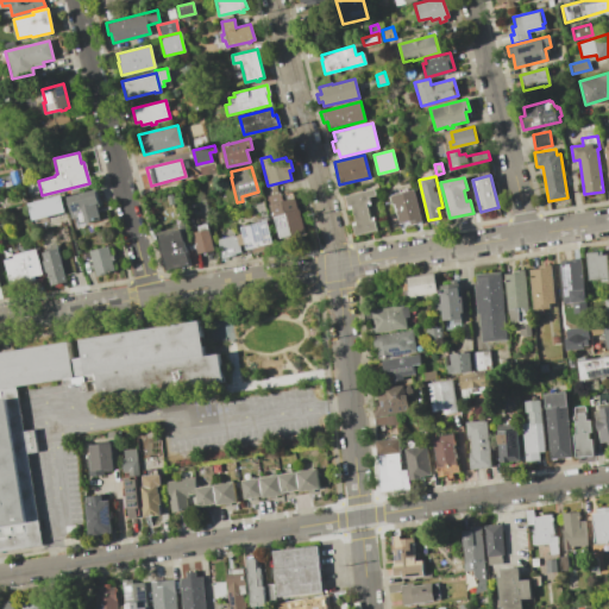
[(374,188),(376,194),(369,196),(370,203),(366,205),(370,218),(374,217),(377,230),(355,236),(351,223),(355,221),(351,208),(347,209),(344,196),(374,188)]
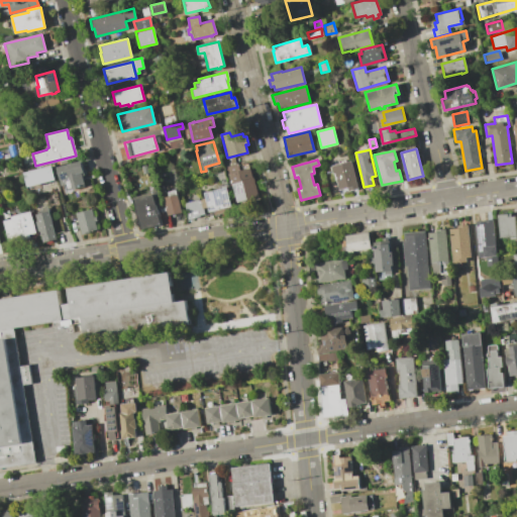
[(81,161),(83,172),(81,173),(84,187),(67,191),(65,185),(60,186),(56,167),(81,161)]
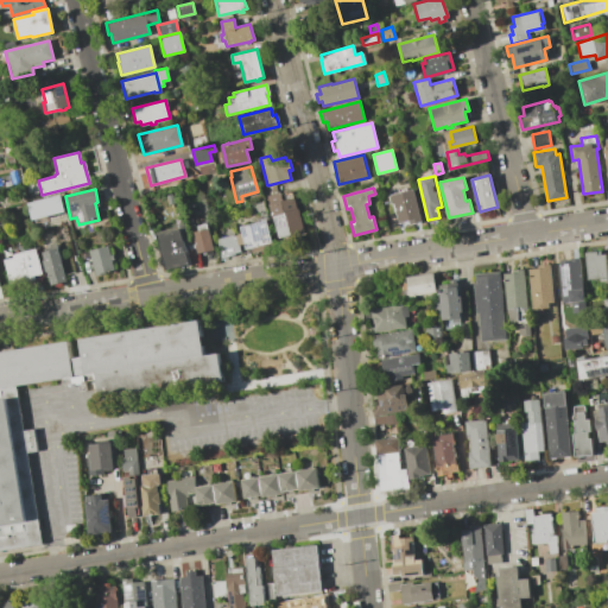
[(413,189),(422,221),(410,225),(409,221),(399,223),(394,203),(391,204),(388,196),(413,189)]
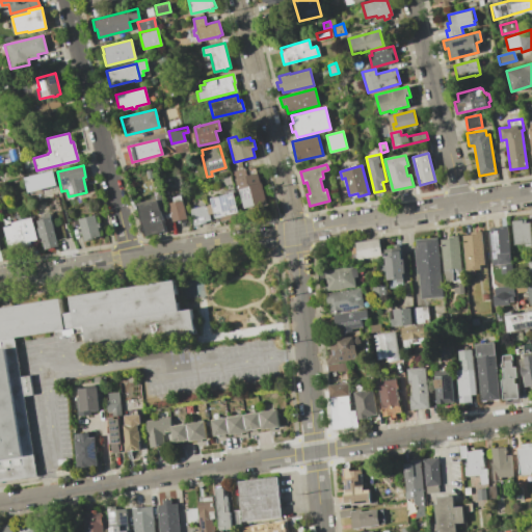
[(257,173),(260,183),(261,182),(266,203),(244,208),(241,195),(239,196),(232,171),(244,168),(246,176),(257,173)]
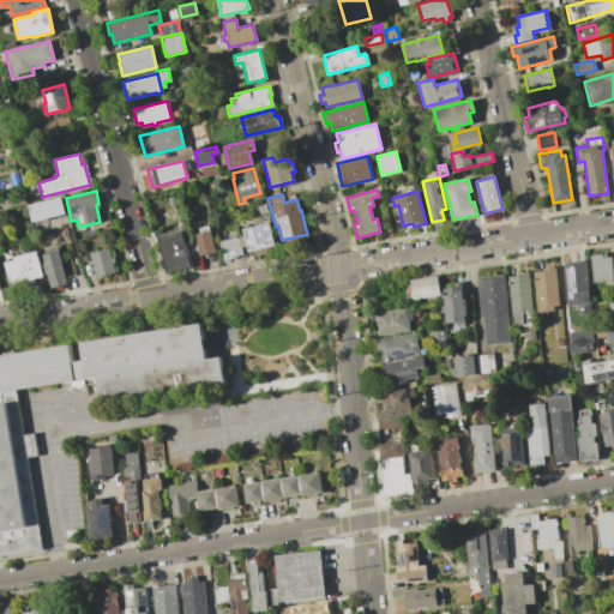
[(62,197),(66,214),(32,222),(29,204),(62,197)]
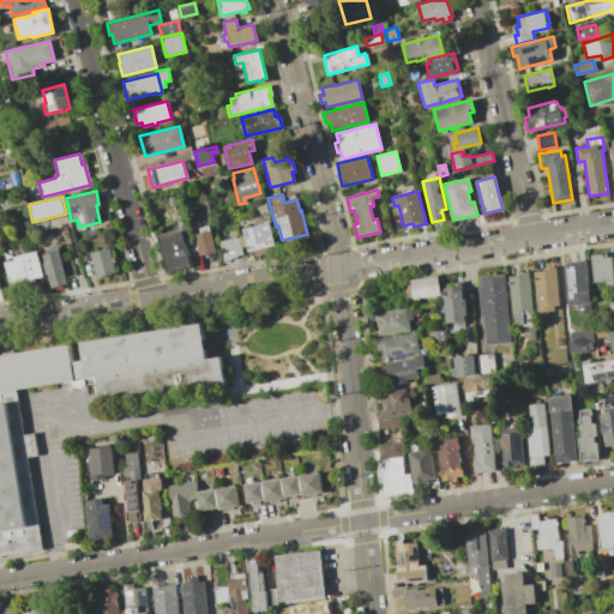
[(234,236),(234,238),(238,238),(244,234),(242,228),(269,222),(276,250),(253,256),(252,250),(248,251),(247,246),(241,247),(242,253),(238,254),(239,257),(223,260),(217,241),(234,236)]
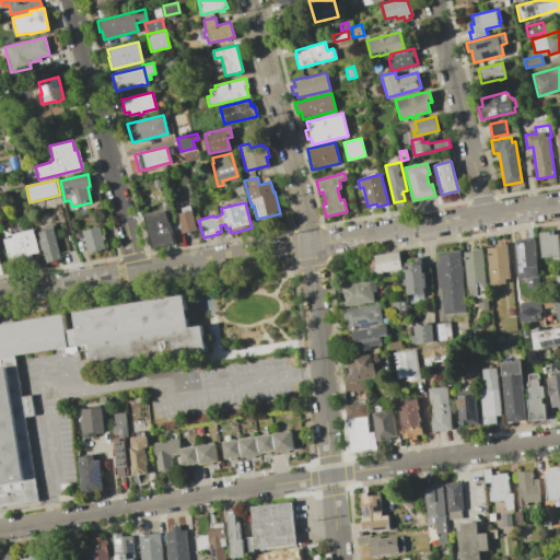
[(158,210),(156,208),(168,205),(170,211),(166,211),(174,244),(152,249),(143,213),(158,210)]
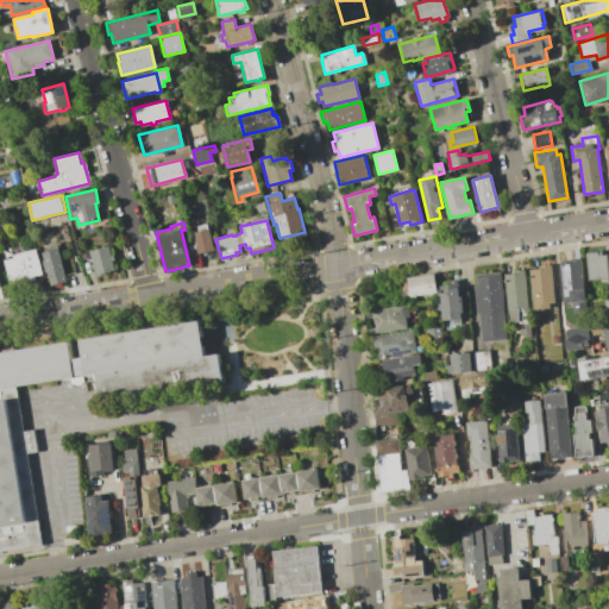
[(198,231),(196,226),(207,224),(213,250),(198,253),(192,233),(198,231)]
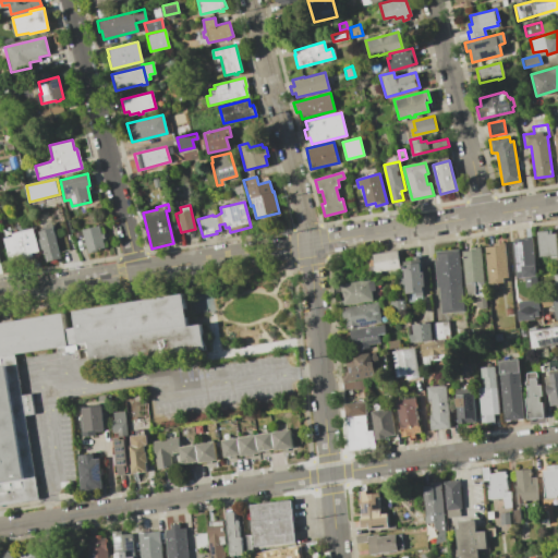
[(99,225),(101,233),(104,233),(105,238),(102,238),(105,249),(87,253),(85,244),(83,245),(82,242),(85,241),(82,229),(99,225)]
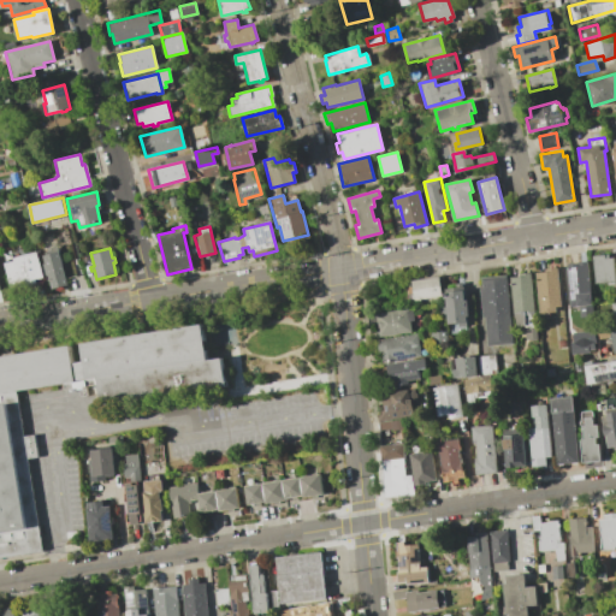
[(13,260),(12,258),(36,252),(42,277),(35,279),(36,284),(10,290),(4,262),(13,260)]
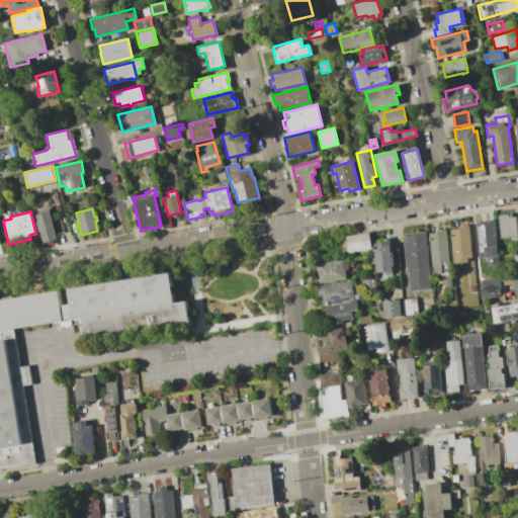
[(34,214),(48,211),(56,239),(41,243),(40,237),(39,237),(38,234),(39,234),(38,231),(37,232),(34,222),(36,222),(34,214)]
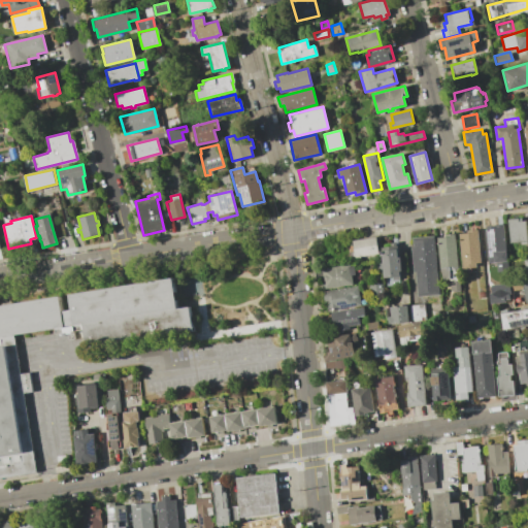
[(519,219),(519,221),(526,221),(527,241),(510,242),(508,219),(519,219)]
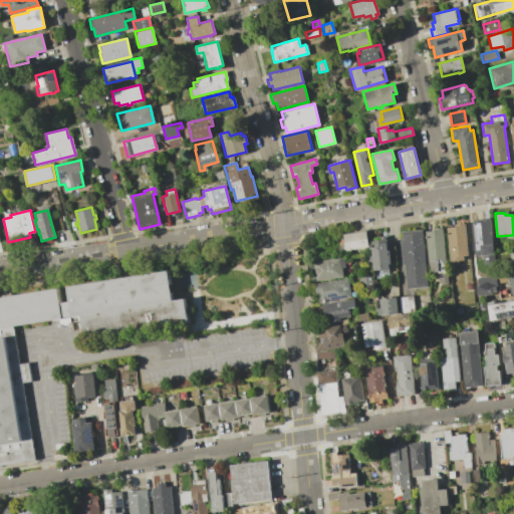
[(474,220),(491,219),(494,263),(485,264),(484,255),(476,255),(474,220)]
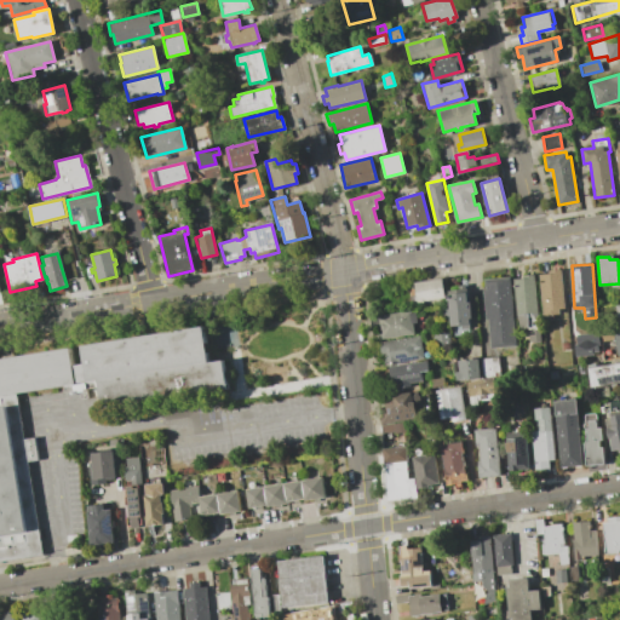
[(540,274),(549,273),(549,270),(562,269),(564,308),(560,308),(561,313),(544,315),(540,274)]
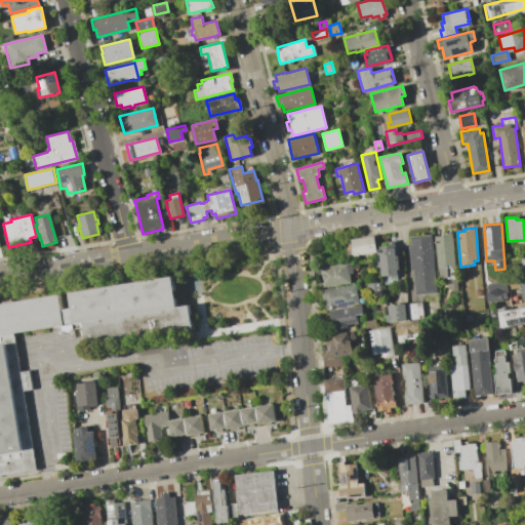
[(453,232),(457,290),(447,291),(446,277),(438,277),(435,236),(443,235),(443,233),(453,232)]
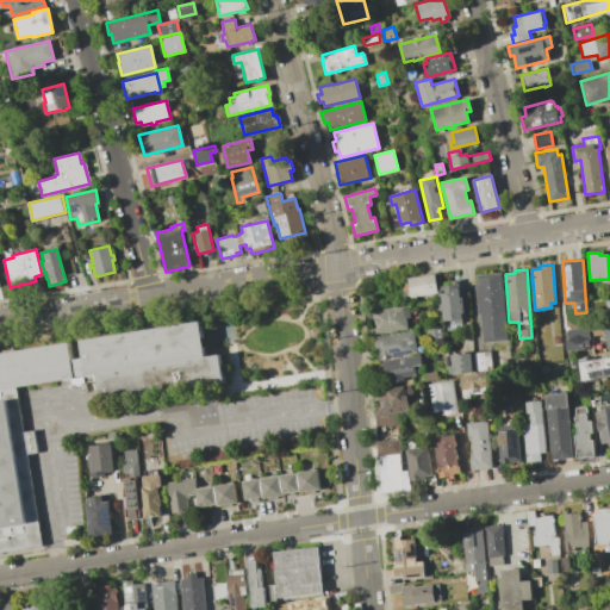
[(408,282),(408,278),(435,273),(437,292),(410,297),(409,290),(406,290),(405,284),(408,282)]
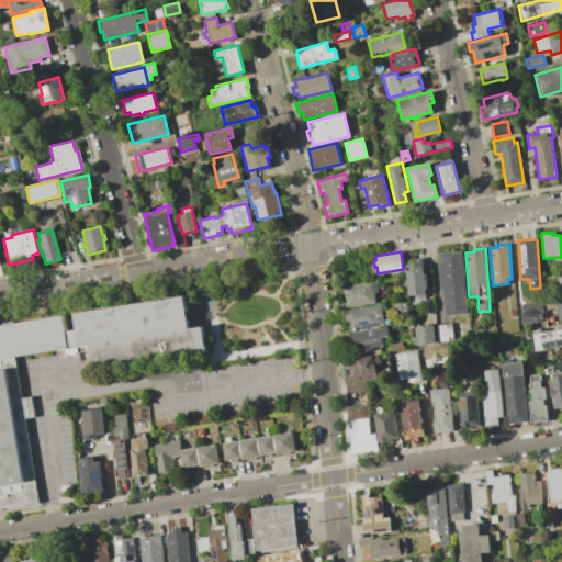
[(440,262),(439,253),(463,251),(469,313),(445,315),(442,289),(440,289),(438,262),(440,262)]
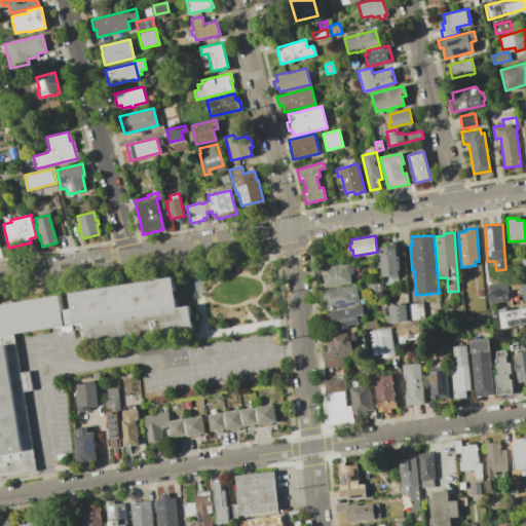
[(384,253),(383,249),(398,248),(398,256),(400,256),(401,269),(400,270),(400,274),(399,275),(399,278),(391,278),(390,275),(383,276),(381,253),(384,253)]
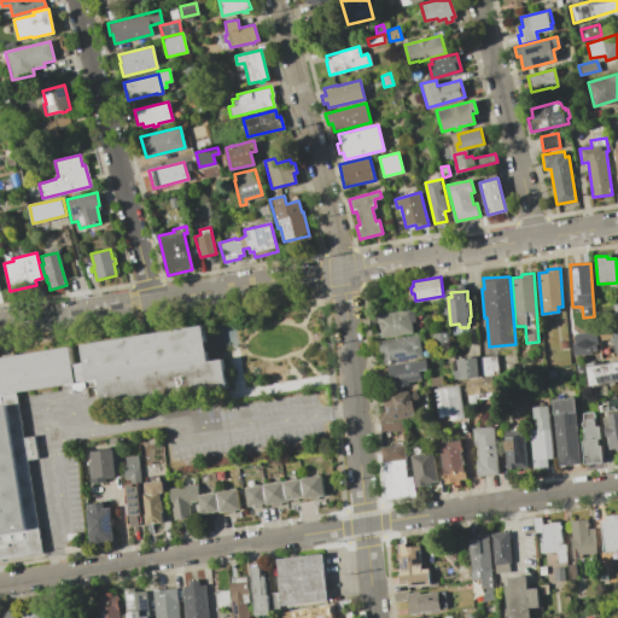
[(409,309),(410,310),(414,309),(417,321),(412,321),(413,332),(380,337),(377,314),(409,309)]
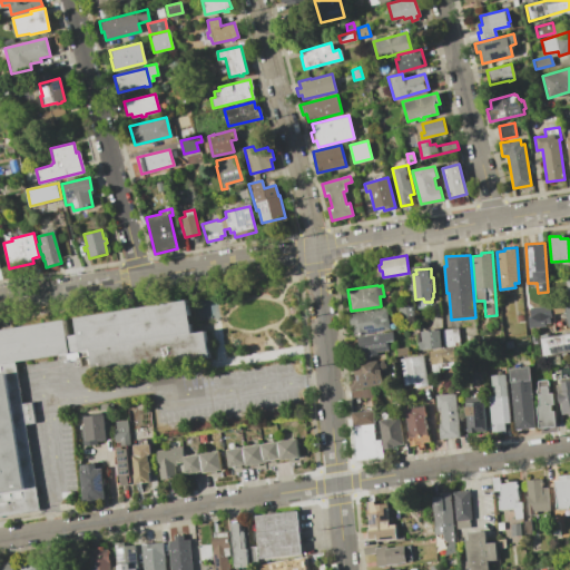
[(0,331),(66,321),(69,336),(78,335),(76,318),(187,301),(193,334),(206,332),(210,356),(96,374),(92,356),(86,357),(86,359),(70,362),(70,360),(64,361),(62,354),(16,362),(22,403),(32,402),(36,423),(26,425),(39,510),(0,516),(0,331)]
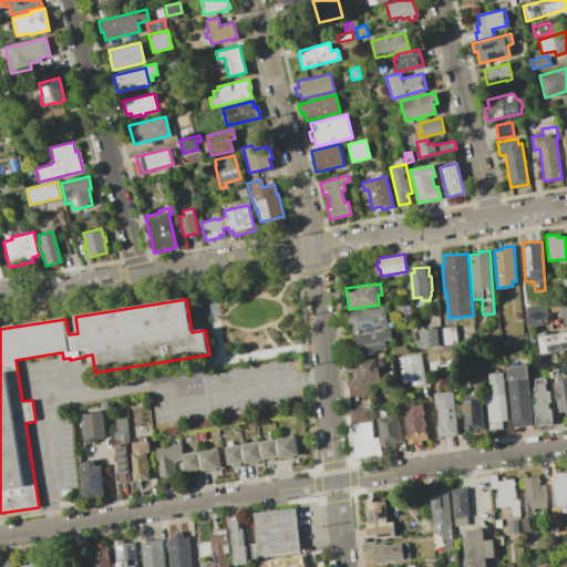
[(411,302),(413,316),(399,318),(397,305),(411,302)]
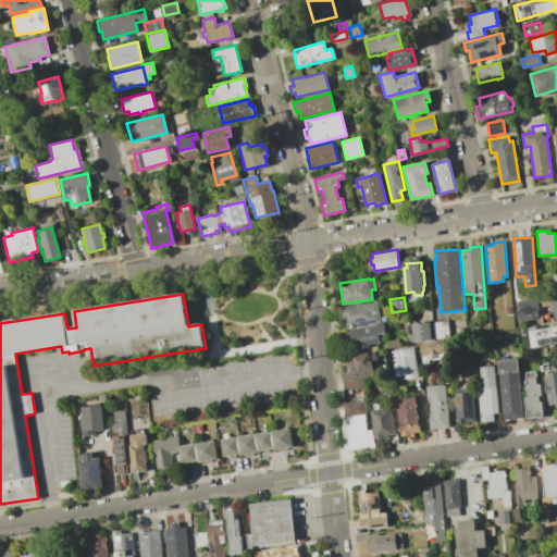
[(517,309),(519,309),(519,300),(539,299),(540,309),(537,309),(537,313),(533,313),(533,318),(518,319),(517,309)]
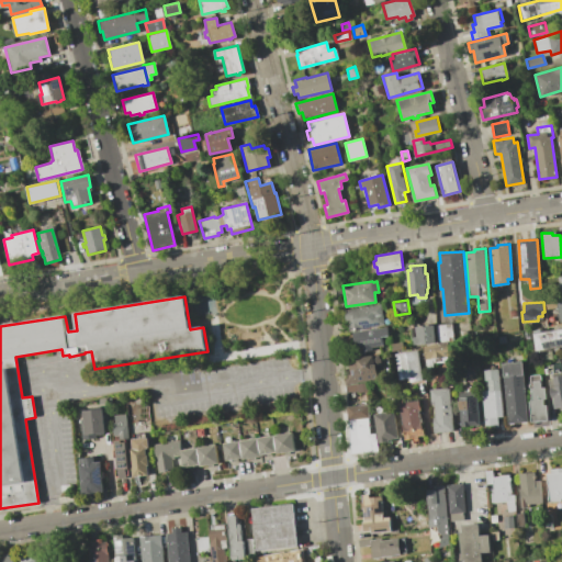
[(382,304),(385,324),(348,330),(345,310),(382,304)]
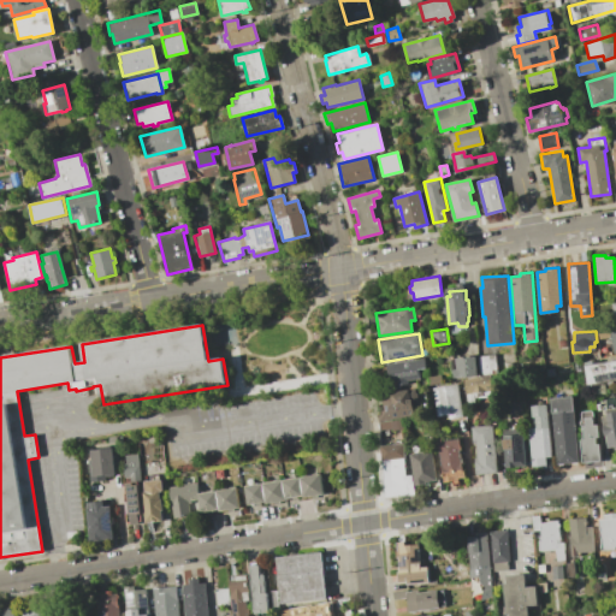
[(480,355),(496,354),(498,373),(481,374),(480,355)]
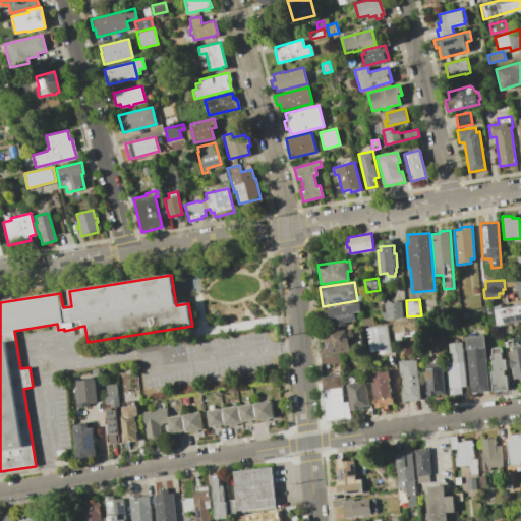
[(384,312),(387,312),(386,302),(402,300),(404,317),(385,320),(384,312)]
